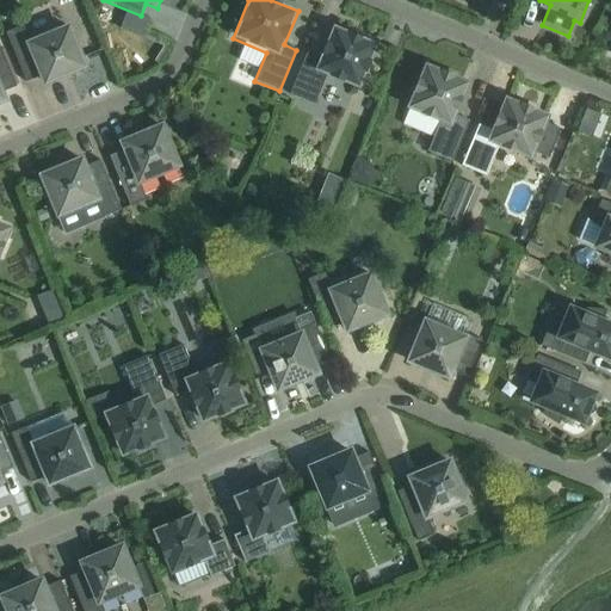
[(26,82),(38,78),(43,88),(90,69),(69,23),(50,31),(49,31),(43,34),(44,34),(29,41),(23,26),(5,34),(26,82)]
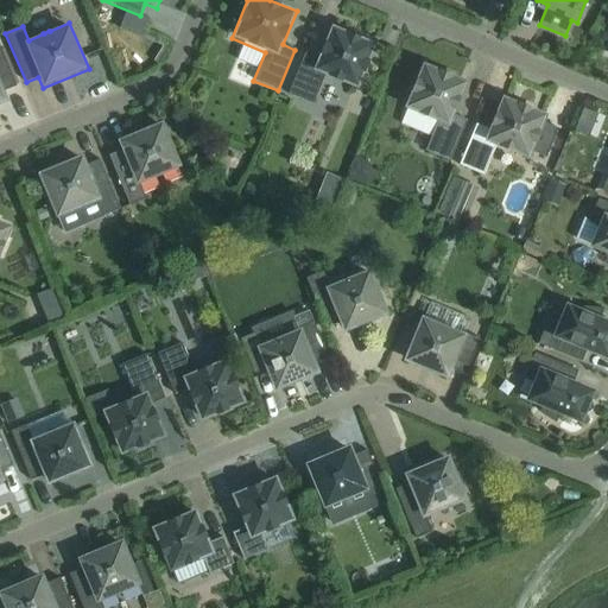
[(358,90),(377,44),(331,25),(317,58),(305,54),(287,94),(312,105),(324,76),(358,90)]
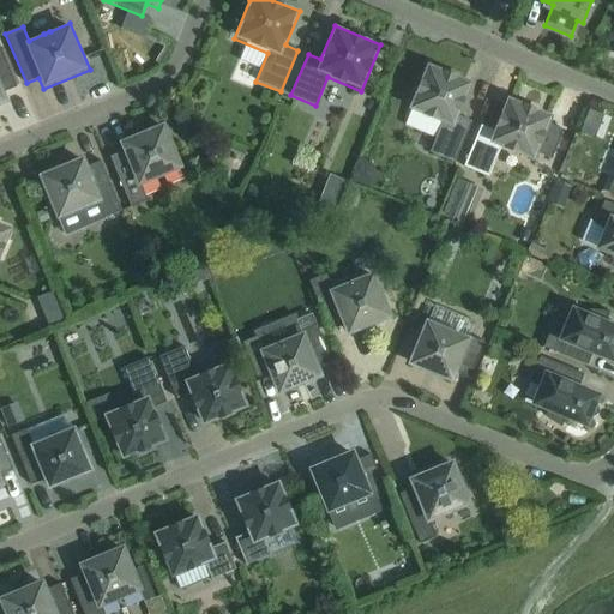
[(0,107),(8,103),(4,92),(16,88),(0,48),(0,107)]
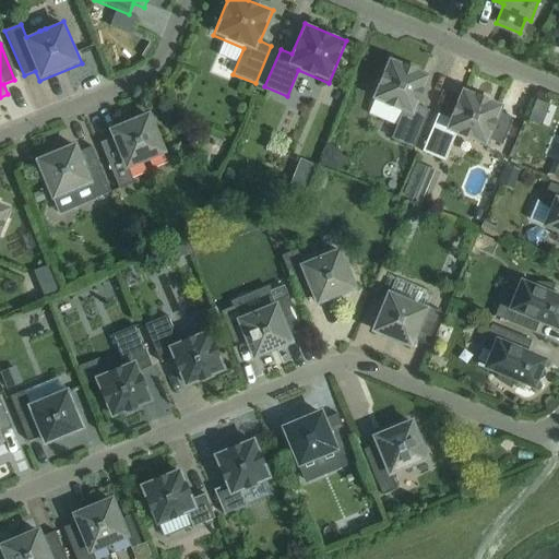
[(429,110),(417,106),(430,75),(388,58),(370,99),(402,113),(391,139),(413,149),(429,110)]
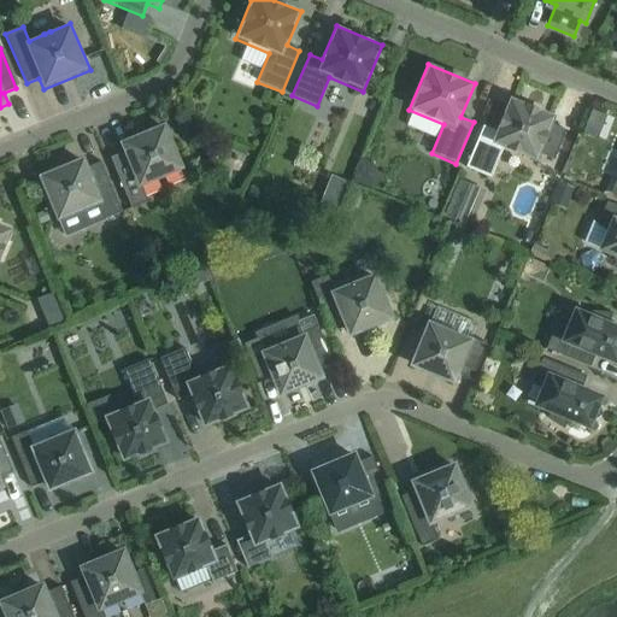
[(552,124),(556,117),(509,98),(495,131),(482,127),(465,168),(491,178),(503,150),(536,163),(540,154),(553,159),(565,129),(552,124)]
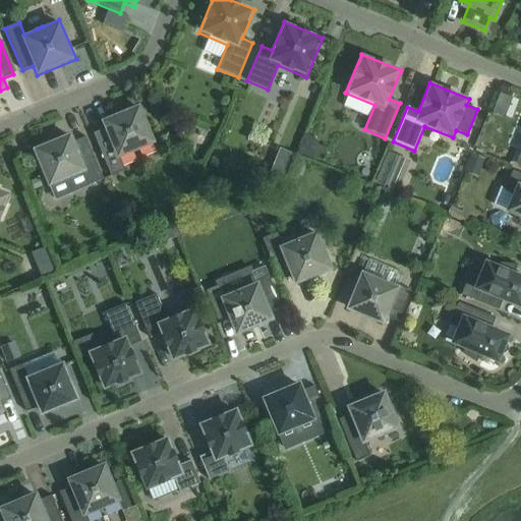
[(483,96),(483,115),(506,115),(507,96),(483,96)]
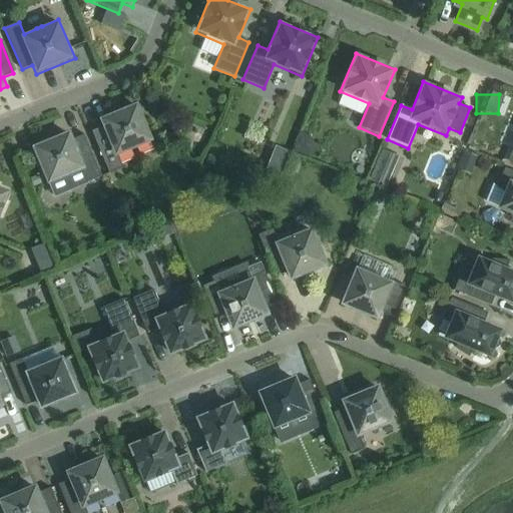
[(157,96),(146,101),(152,116),(163,111),(157,96)]
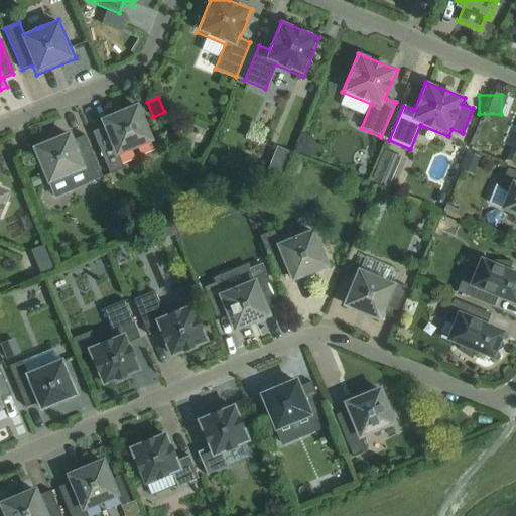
[(137,149),(154,142),(138,103),(99,119),(103,128),(92,132),(110,174),(123,169),(118,157),(132,151),(132,152),(137,149)]
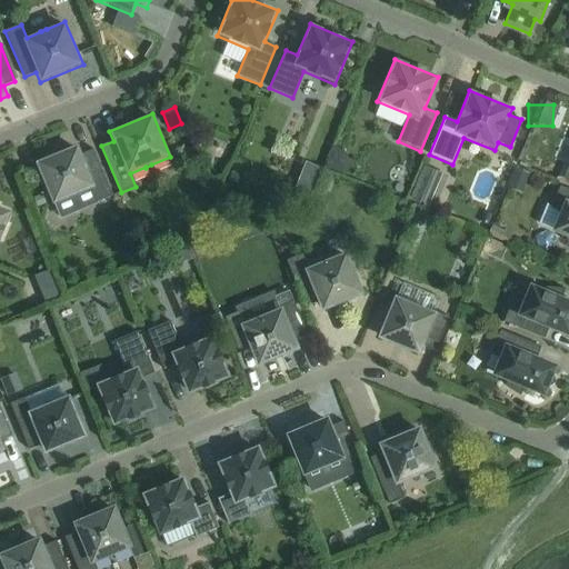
[(35,162),(52,206),(70,198),(71,199),(77,196),(90,189),(96,202),(112,196),(93,150),(81,155),(77,145),(35,162)]
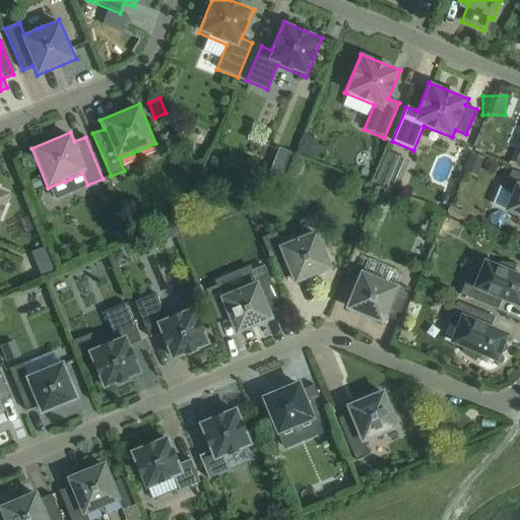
[(304,134),(297,153),(316,160),(319,151),(314,138),(304,134)]
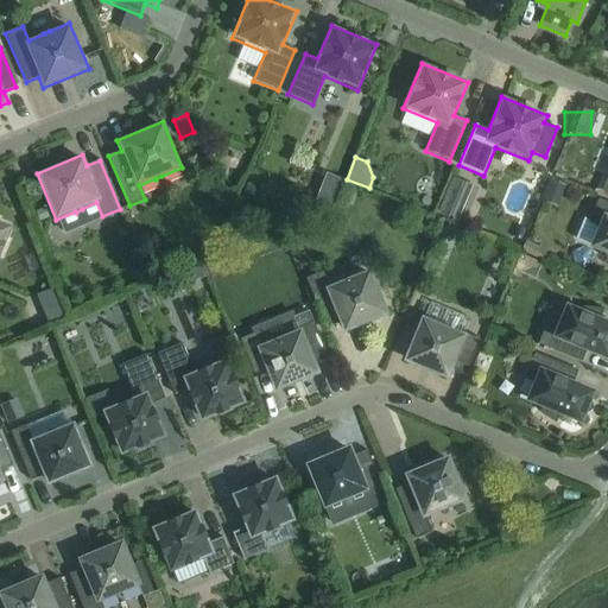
[(479,189),(454,178),(439,213),(464,223),(479,189)]
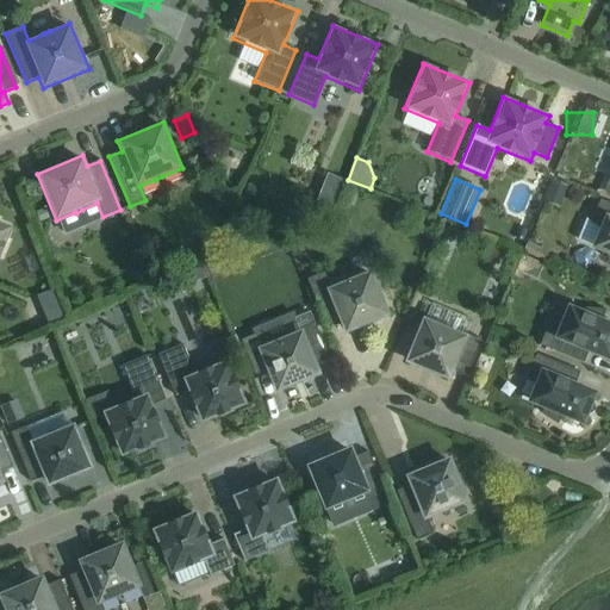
[(590,222),(598,229),(590,249),(607,255),(605,259),(609,261),(609,204),(599,200),(590,222)]
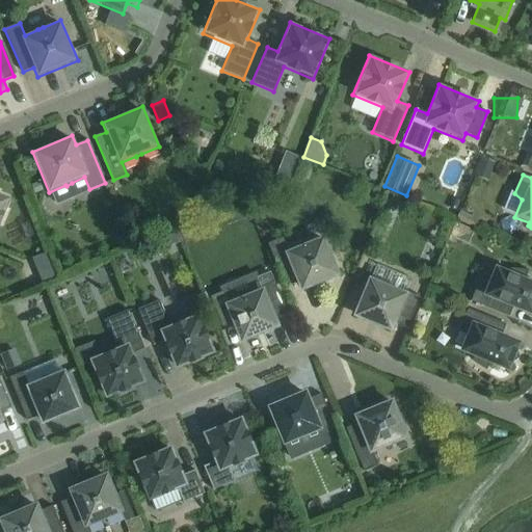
[(0,223),(10,198),(0,193),(0,223)]
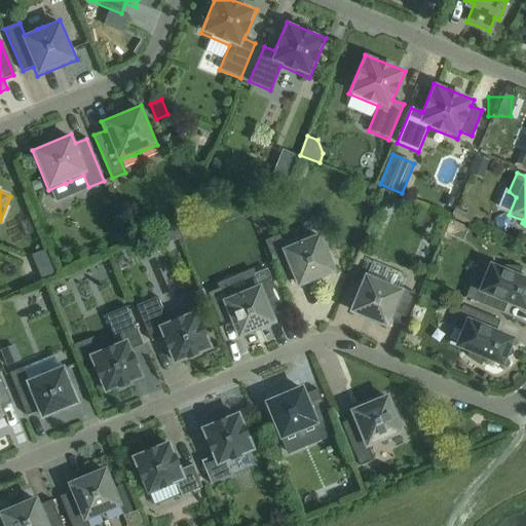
[(164,245),(180,238),(176,229),(161,235),(164,245)]
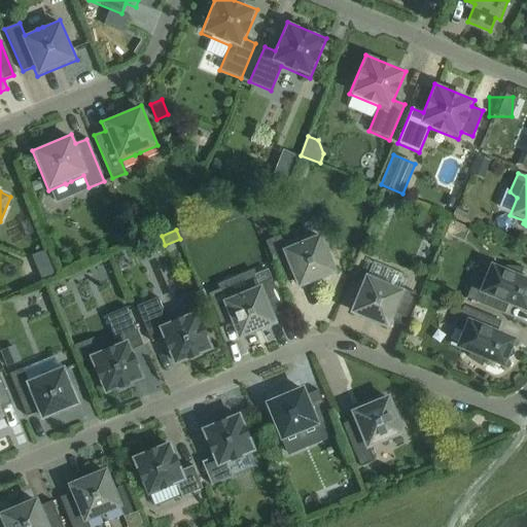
[(297,242),(297,243),(285,248),(280,236),(265,242),(282,284),(293,280),(297,289),(337,273),(320,234),(303,240),(297,242)]
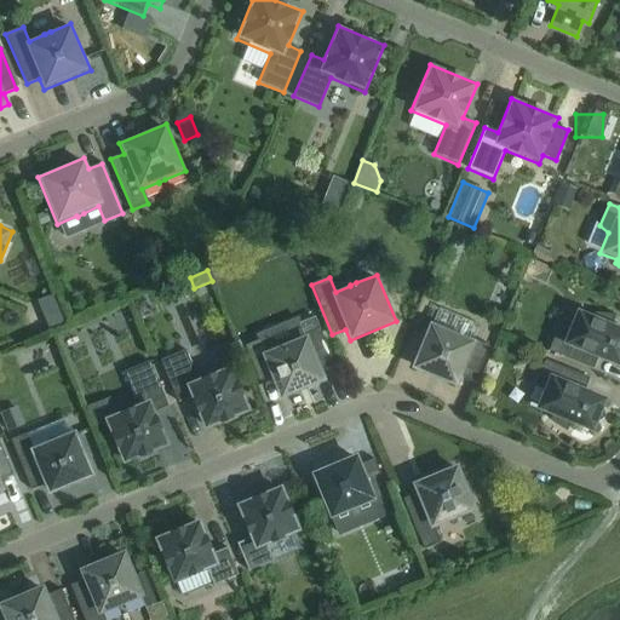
[(50,332),(64,325),(52,296),(38,302),(50,332)]
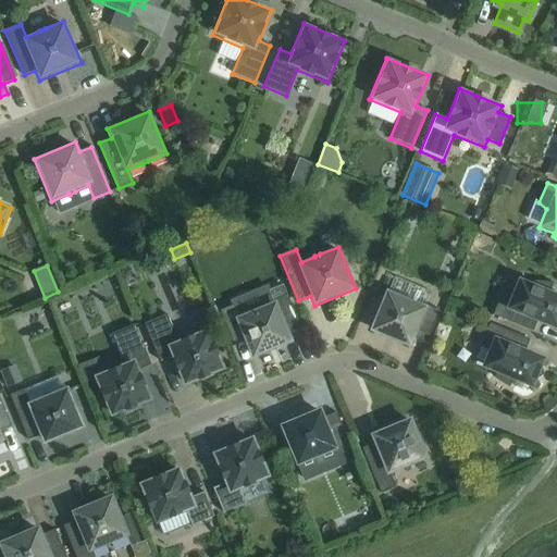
[(528,319),(556,331),(556,330),(556,293),(549,291),(553,283),(534,282),(533,284),(518,277),(510,296),(502,295),(493,316),(524,329),(528,319)]
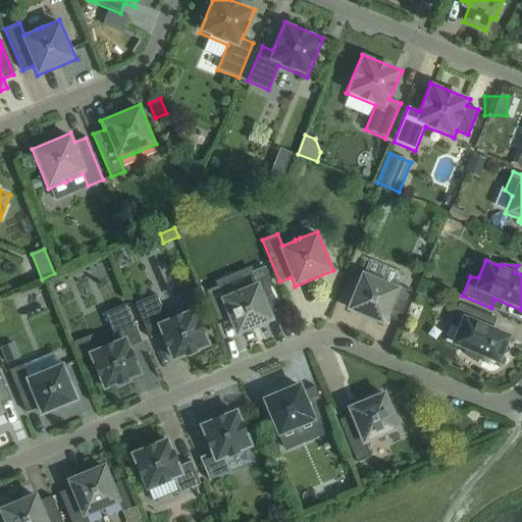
[(398,285),(398,286),(383,280),(383,279),(378,277),(378,278),(361,271),(345,311),(384,326),(388,318),(399,322),(411,292),(398,285)]
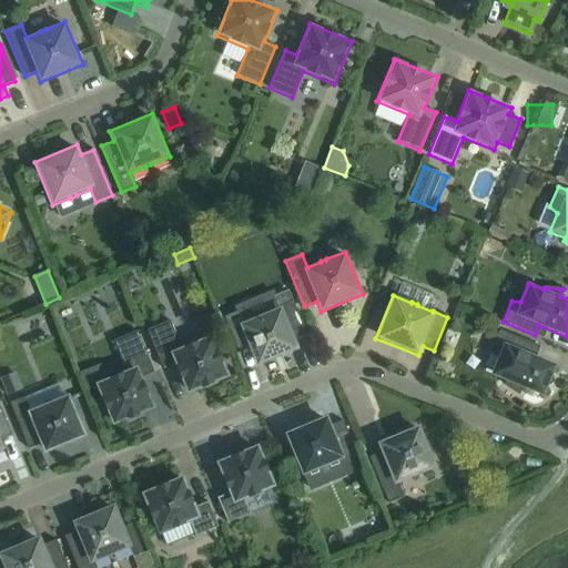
[(256,316),(241,323),(236,312),(224,316),(237,348),(246,344),(256,367),(298,350),(294,340),(306,335),(292,302),(277,307),(277,308),(263,314),(262,314),(256,316)]
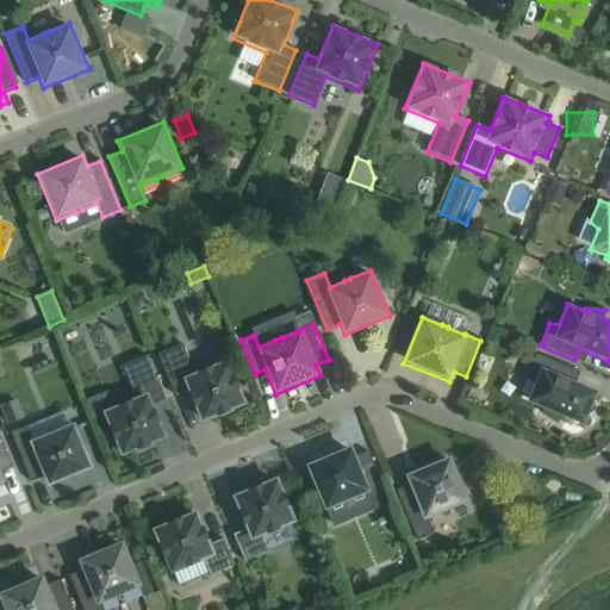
[(246,405),(226,360),(194,374),(182,344),(157,355),(174,396),(187,391),(200,423),(246,405)]
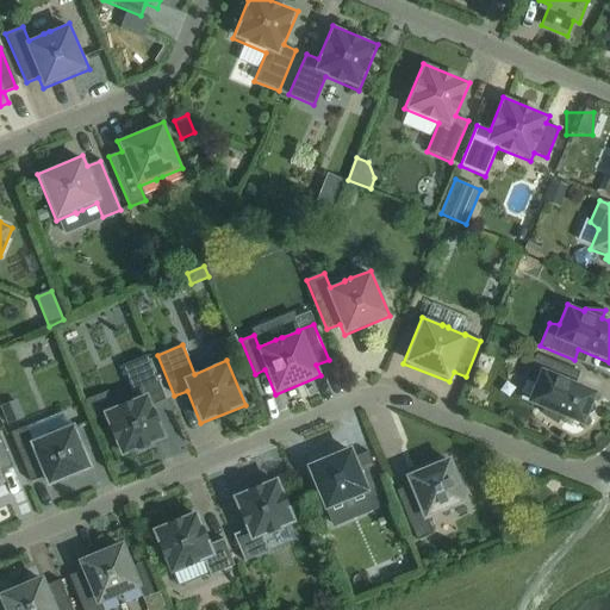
[(593,402),(597,392),(566,379),(571,368),(536,354),(527,377),(534,383),(526,403),(543,410),(541,412),(558,425),(560,417),(583,427),(587,416),(595,411),(593,402)]
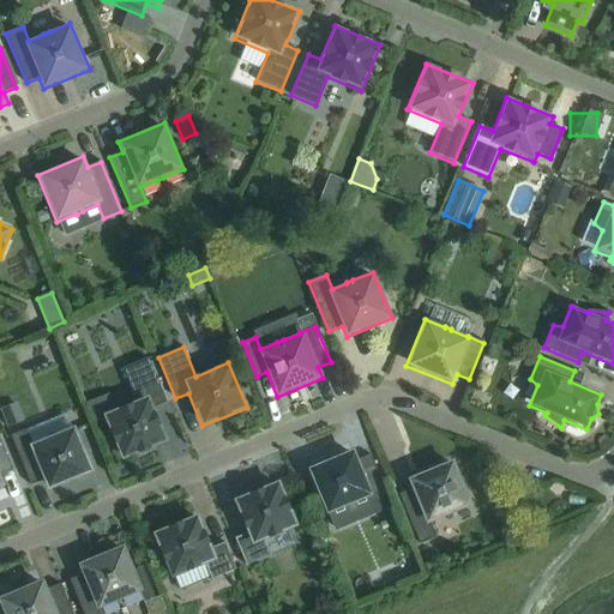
[(122,368),(136,402),(103,415),(121,459),(167,441),(152,408),(166,403),(148,357),(122,368)]
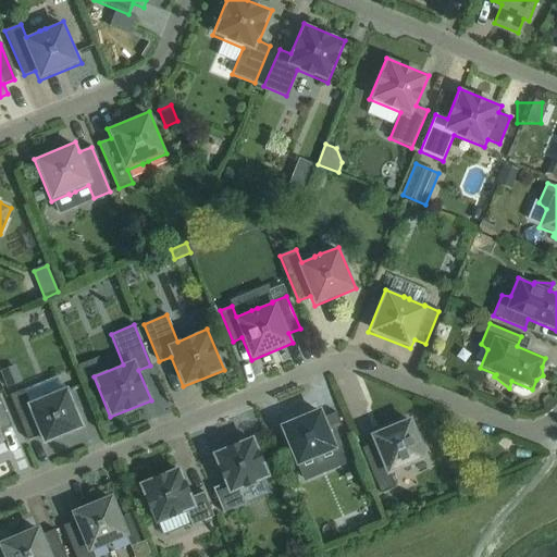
[(15,364),(0,370),(0,371),(7,388),(22,382),(15,364)]
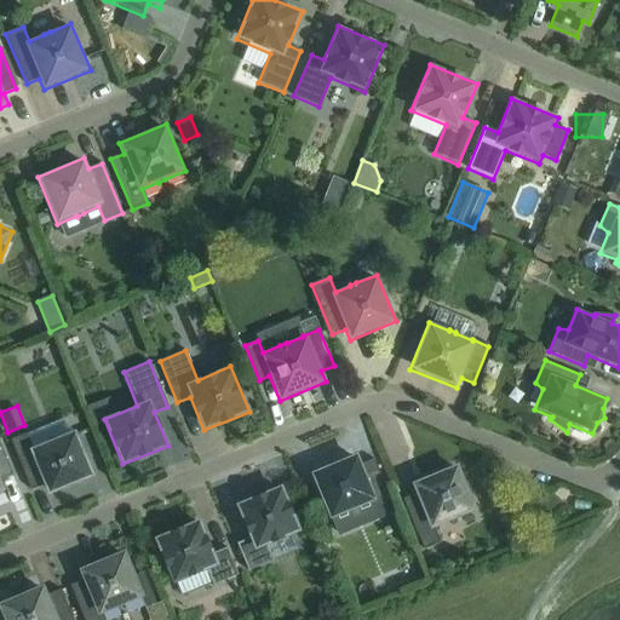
[(32,448),(26,434),(11,440),(32,491),(44,486),(47,497),(95,477),(75,430),(55,438),(55,437),(49,440),(49,441),(32,448)]
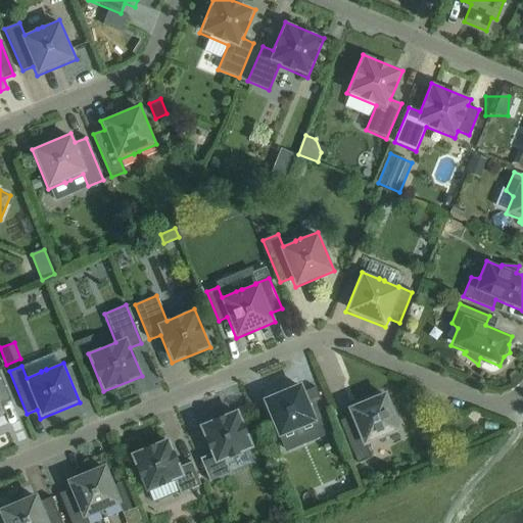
[(10,400),(0,375),(0,416),(4,415),(0,406),(10,400)]
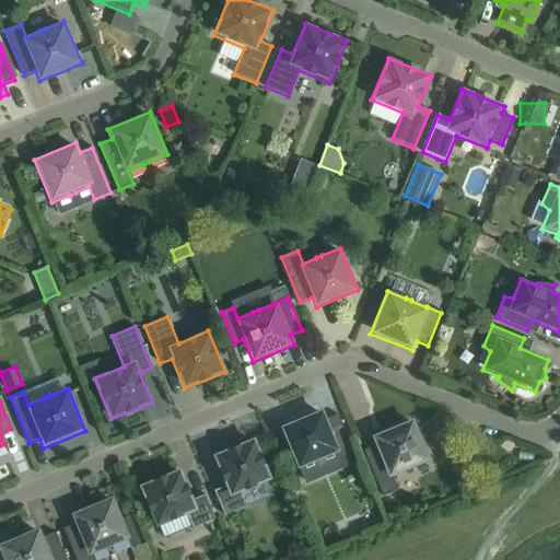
[(326,420),(322,410),(280,428),(298,469),(336,454),(351,448),(337,415),(326,420)]
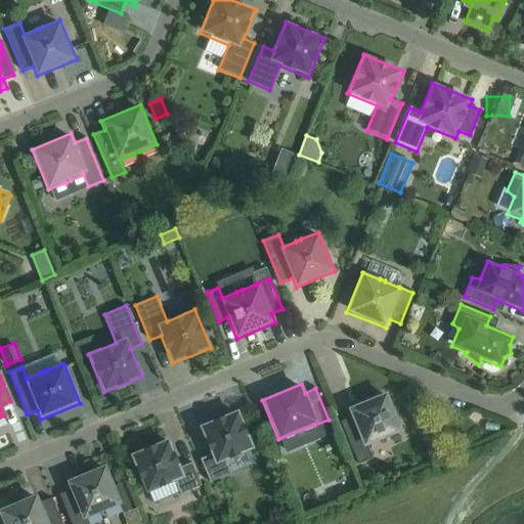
[(402,432),(386,392),(347,408),(351,418),(340,422),(357,464),(373,459),(367,446),(381,441),(386,439),(386,438),(402,432)]
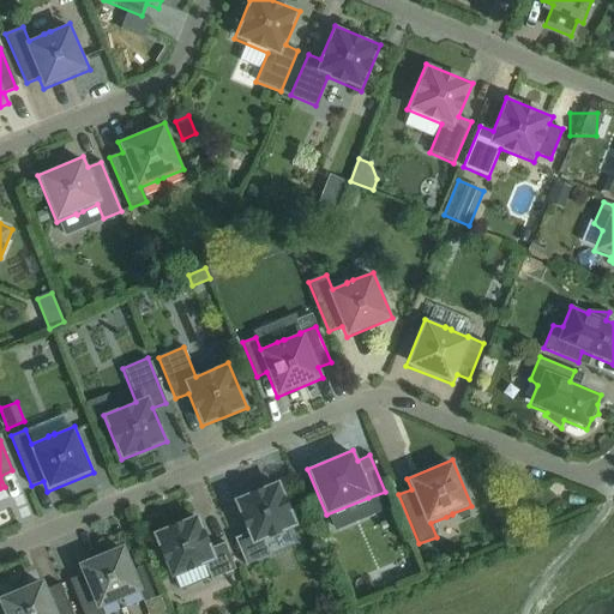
[(278,481),(234,500),(247,533),(234,539),(246,565),(270,555),(264,540),(298,527),(278,481)]
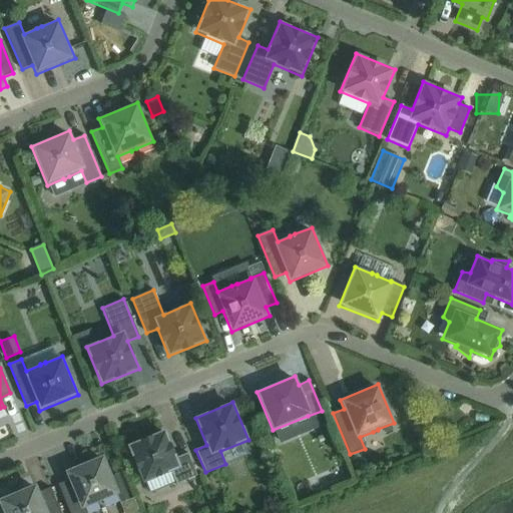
[(187,453),(176,458),(165,430),(127,446),(143,483),(170,472),(175,484),(196,476),(187,453)]
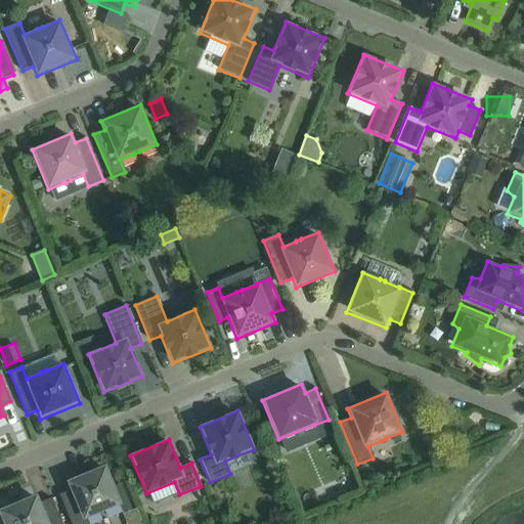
[(122,505),(105,465),(66,481),(70,490),(59,494),(71,523),(88,523),(86,519),(122,505)]
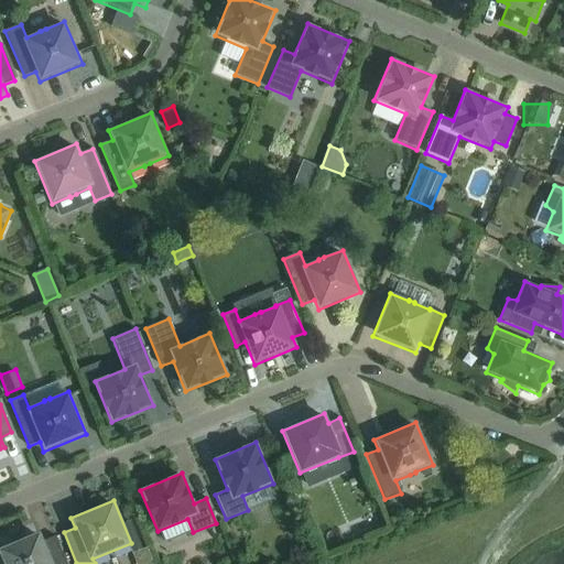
[(66,563),(55,537),(43,541),(39,532),(0,548),(0,556),(2,563),(66,563)]
